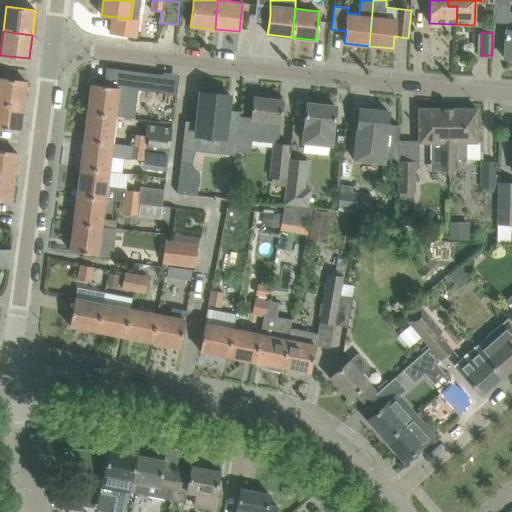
[(0,78),(0,102),(23,106),(26,81),(0,78)]
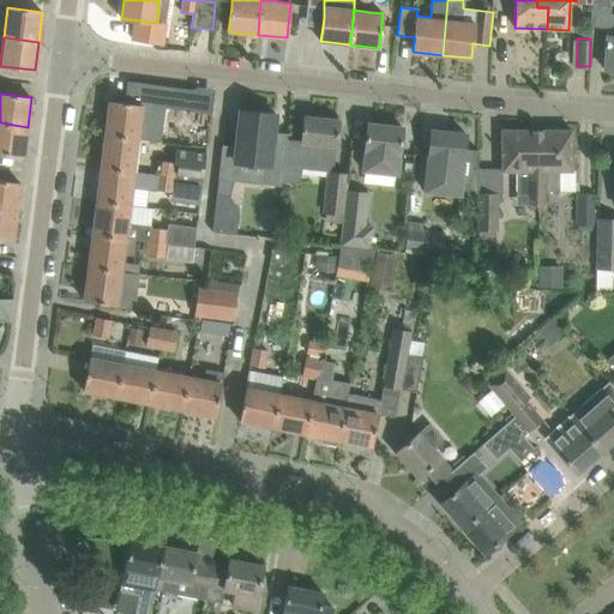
[(110,101),(106,134),(138,139),(151,140),(155,115),(140,114),(142,104),(110,101)]
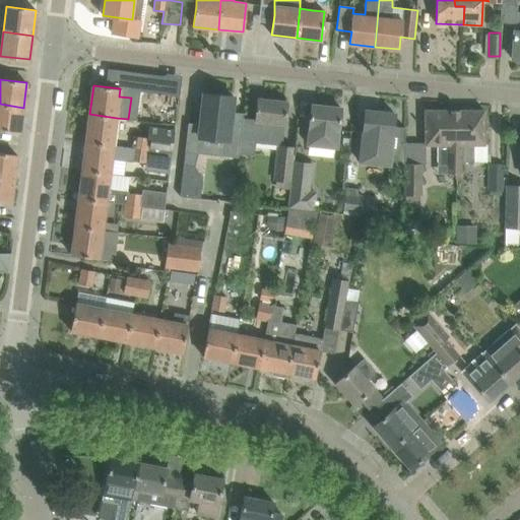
[(186,146),(186,152),(199,153),(200,138),(228,141),(225,156),(239,157),(239,156),(240,145),(241,131),(242,131),(243,119),(244,113),(232,112),(234,96),(203,92),(201,115),(200,124),(189,123),(186,146)]
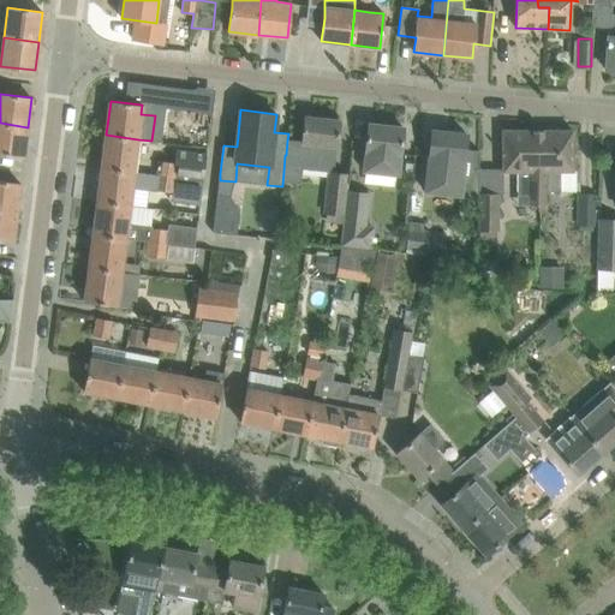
[(183,111),(181,126),(191,127),(190,136),(193,136),(192,147),(208,148),(210,126),(213,114),(196,112),(183,111)]
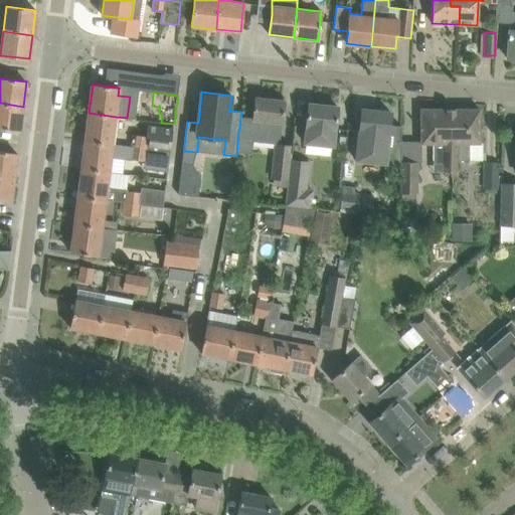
[(237,144),(236,155),(249,156),(250,142),(275,144),(280,145),(280,136),(282,123),(285,101),(255,98),(252,118),(252,120),(240,118),(239,130),(238,130),(237,144)]
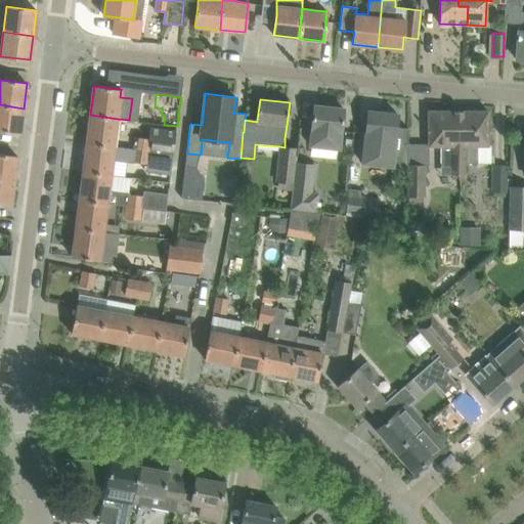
[(0,130),(20,133),(24,108),(0,104),(0,130)]
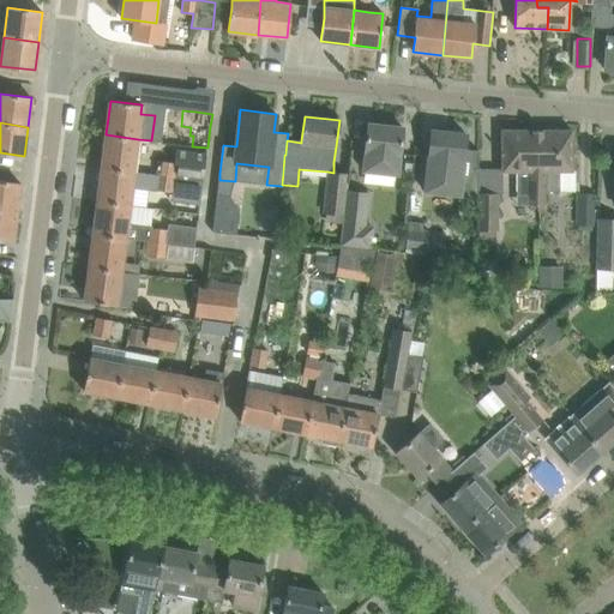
[(363,169),(398,173),(399,156),(399,151),(403,127),(368,124),(365,152),(366,152),(363,169)]
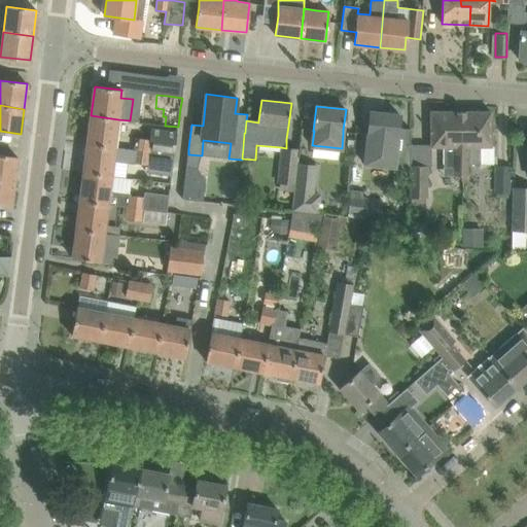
[(386,113),(370,112),(367,134),(369,134),(366,147),(396,150),(394,166),(410,169),(410,166),(411,129),(398,128),(400,115),(398,115),(396,111),(389,111),(386,113)]
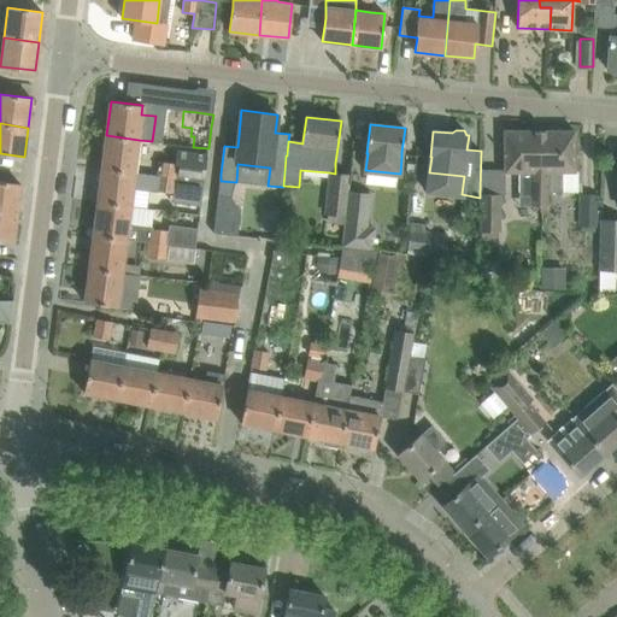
[(505,130),(504,154),(505,171),(519,171),(519,206),(538,206),(540,206),(547,206),(547,192),(547,188),(532,188),(533,171),(540,171),(540,131),(505,130)]
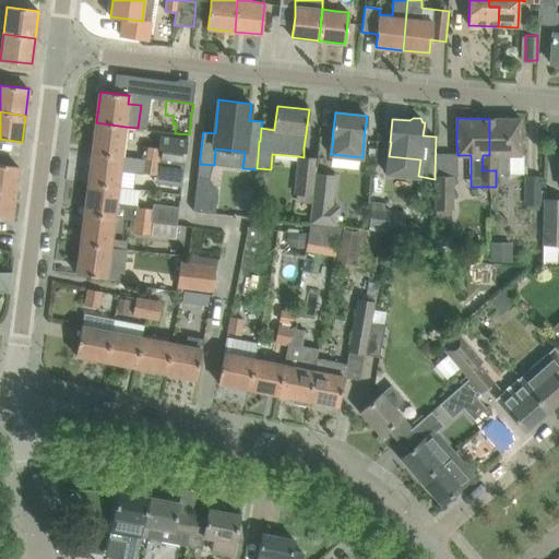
[(483,155),(482,170),(496,170),(496,174),(509,174),(523,174),(523,155),(521,155),(521,141),(521,119),(489,119),(489,155),(483,155)]
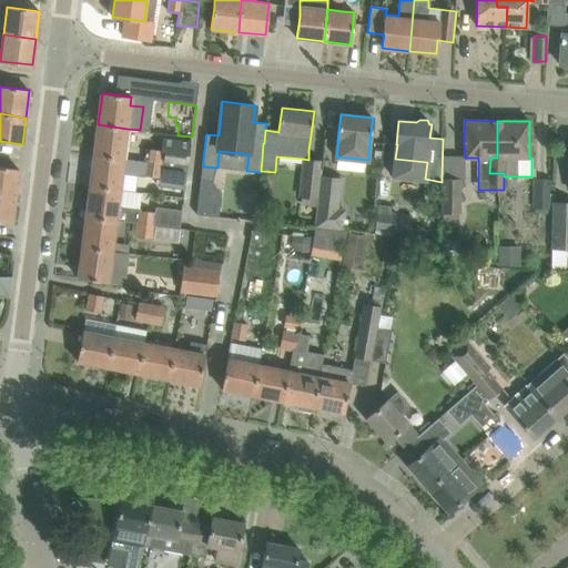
[(98,124),(93,155),(123,159),(128,129),(98,124)]
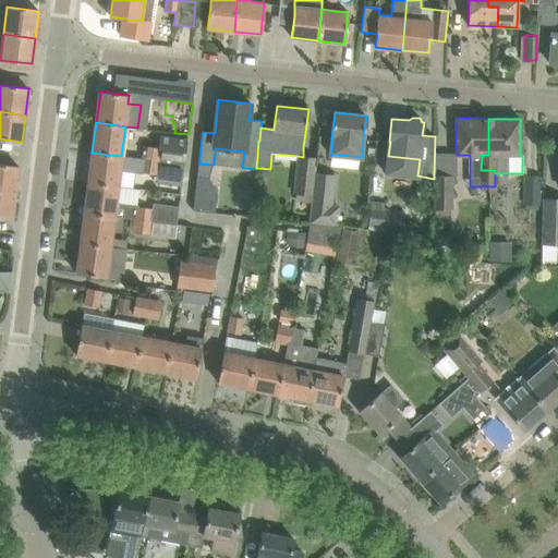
[(143,146),(142,158),(184,165),(187,138),(159,135),(158,147),(143,146)]
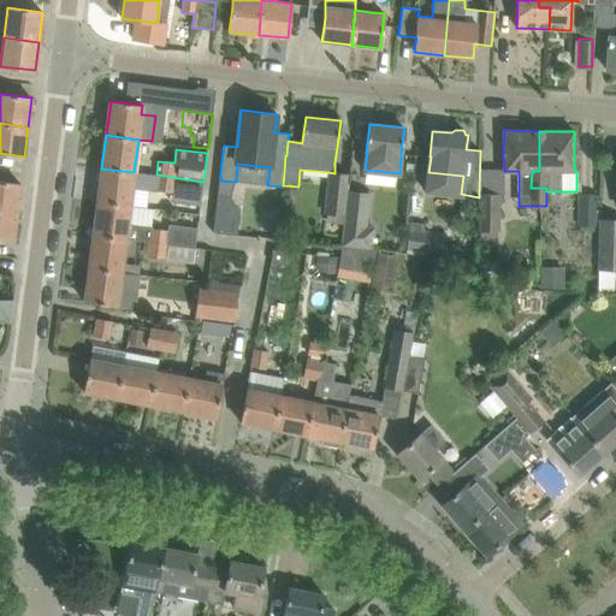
[(101,169),(98,202),(130,206),(131,189),(155,193),(155,190),(195,195),(196,182),(203,182),(157,175),(134,172),(101,169)]
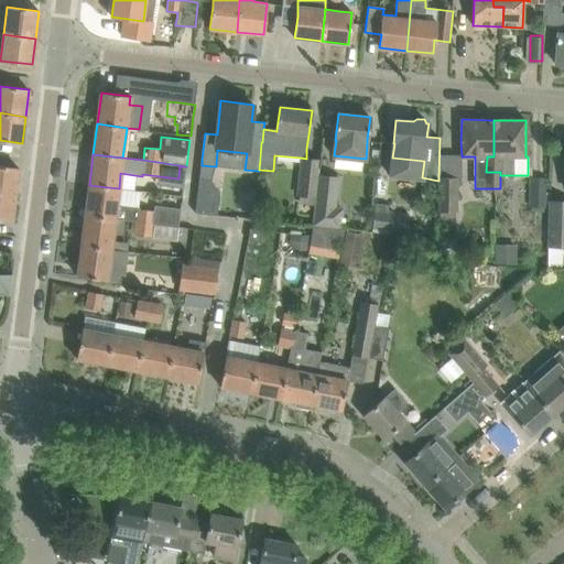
[(296,196),(315,198),(318,174),(317,174),(320,160),(301,158),(296,196)]
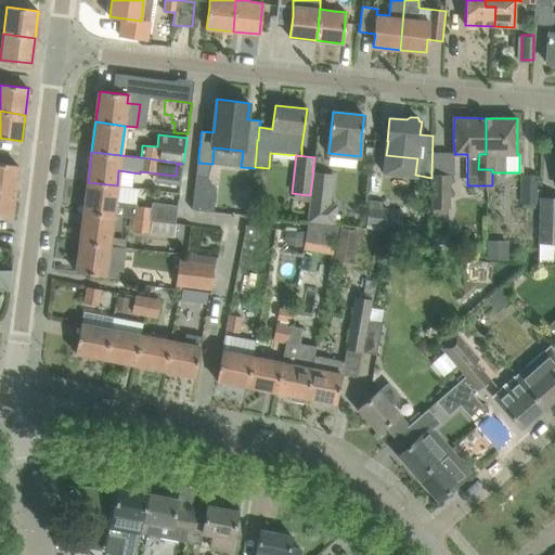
[(0,190),(15,192),(18,166),(0,163),(0,190)]
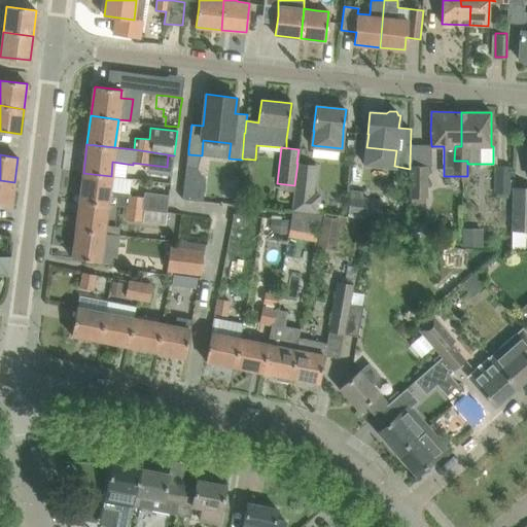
[(308,213),(319,214),(320,201),(321,194),(314,192),(317,165),(297,163),(294,185),(293,198),(292,211),(308,213)]
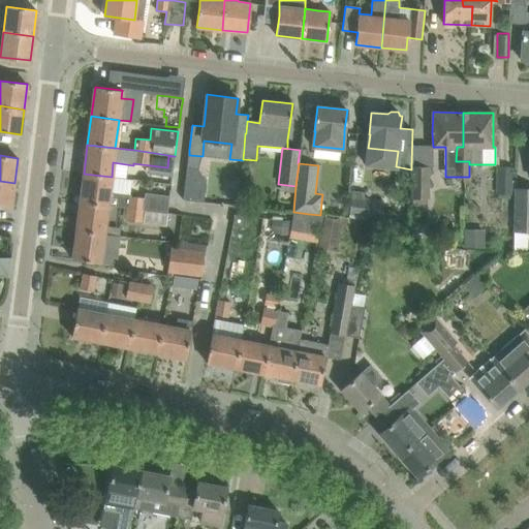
[(411,198),(430,198),(430,166),(411,166),(411,198)]
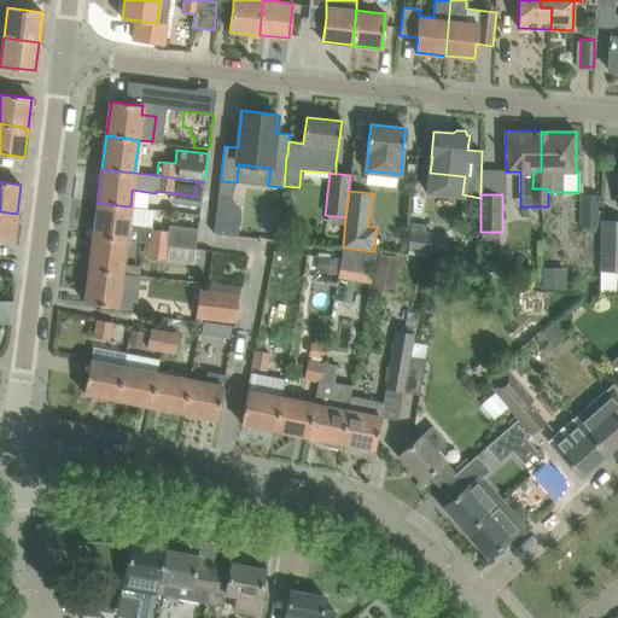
[(599,196),(581,194),(579,226),(599,227),(599,196)]
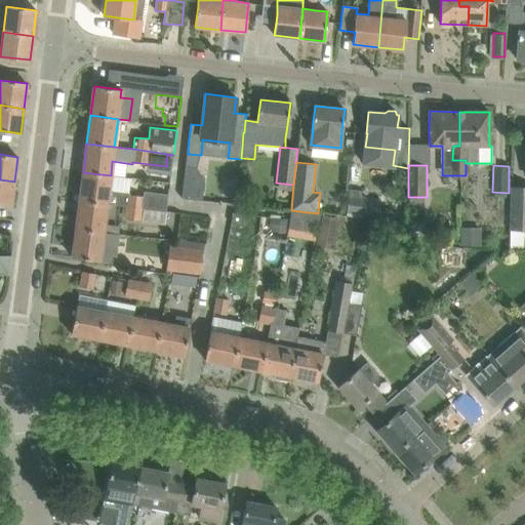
[(186,166),(183,198),(202,200),(204,176),(197,167),(186,166)]
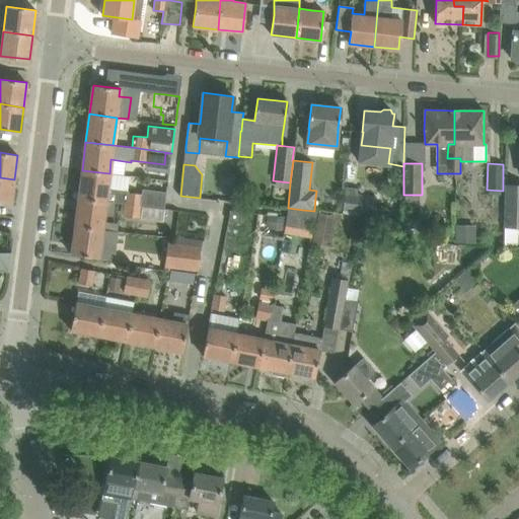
[(82,170),(78,198),(105,202),(125,204),(163,209),(165,193),(142,190),(141,195),(128,193),(128,191),(107,189),(109,173),(82,170)]
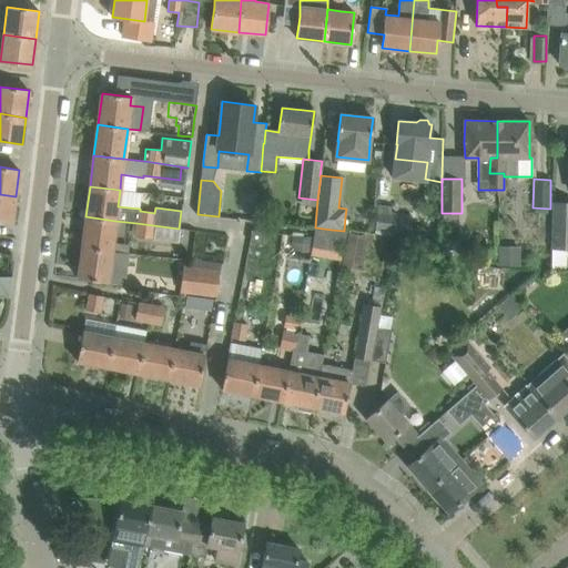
[(0,222),(12,224),(16,196),(0,194),(0,222)]
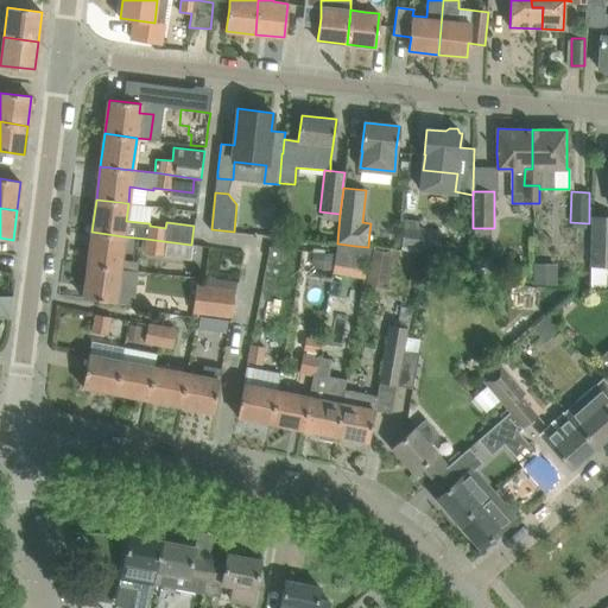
[(589,266),(607,266),(607,217),(591,217),(589,266)]
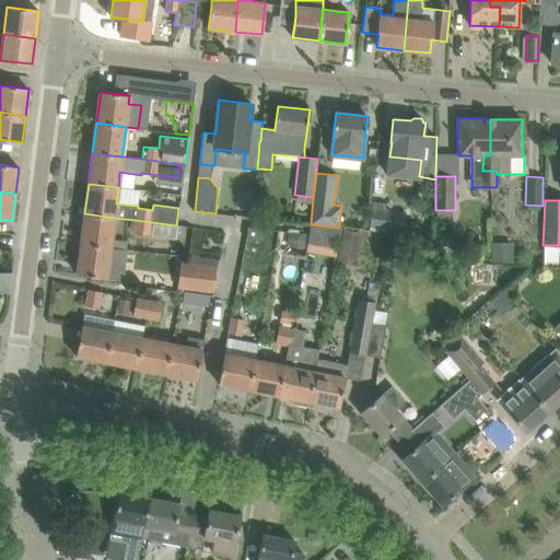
[(369,226),(370,228),(404,231),(406,212),(385,210),(386,203),(372,202),(372,207),(371,207),(369,226)]
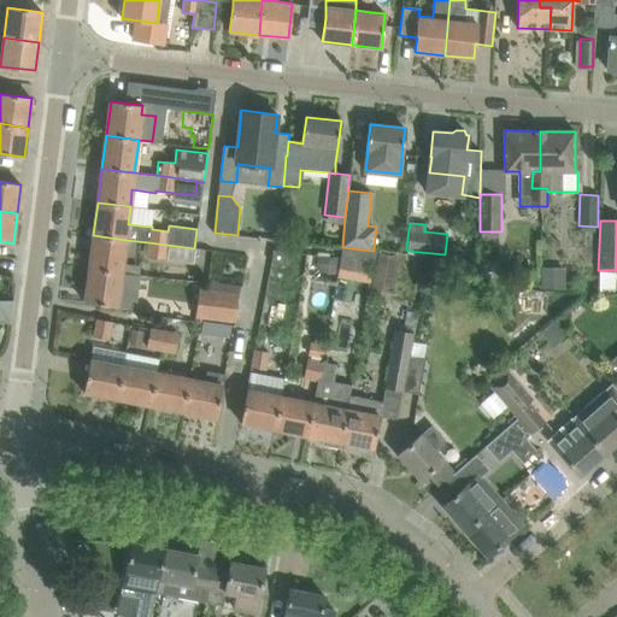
[(93,235),(89,269),(122,272),(125,240),(93,235)]
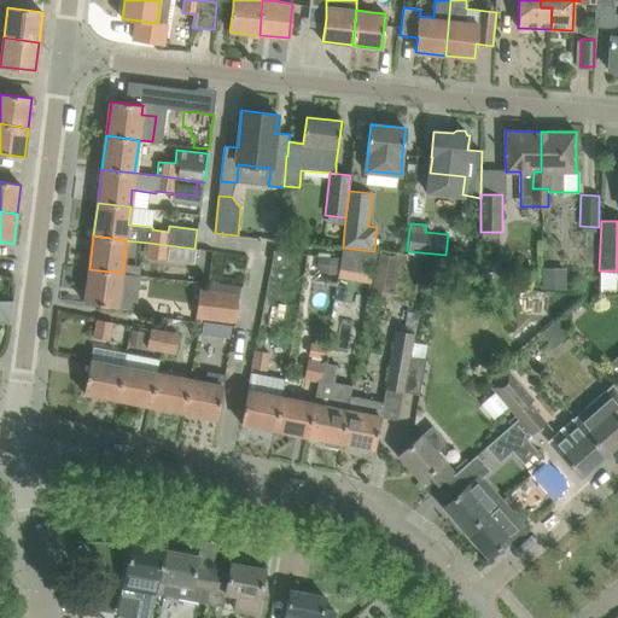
[(193,264),(194,249),(149,243),(146,258),(193,264)]
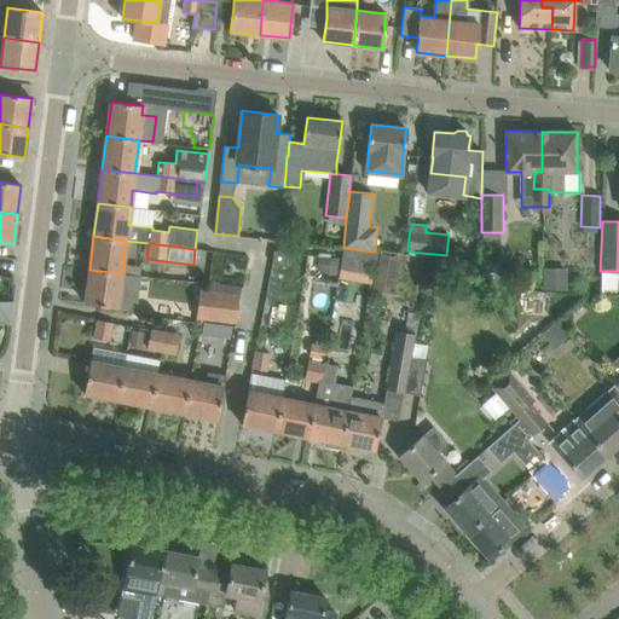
[(272,264),(285,266),(288,253),(275,250),(272,264)]
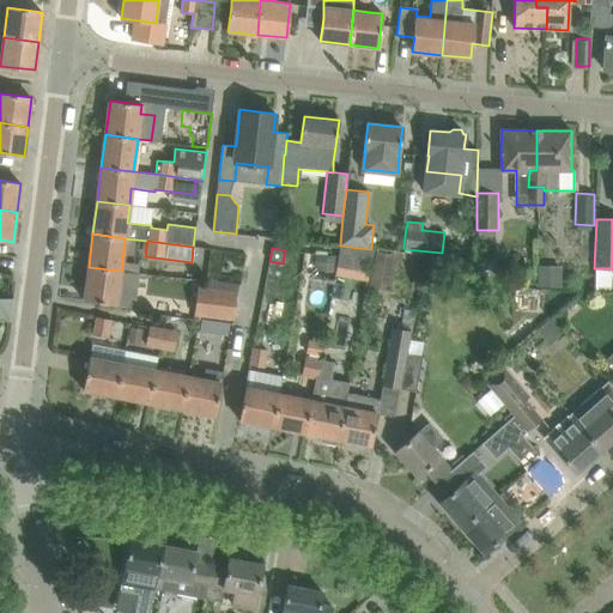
[(374,249),(371,249),(358,248),(357,259),(372,261),(374,249)]
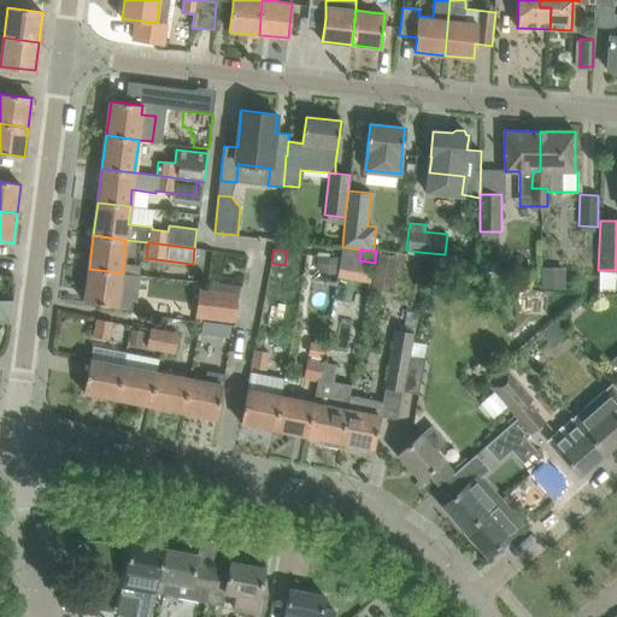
[(317,257),(315,272),(339,275),(339,269),(341,259),(317,257)]
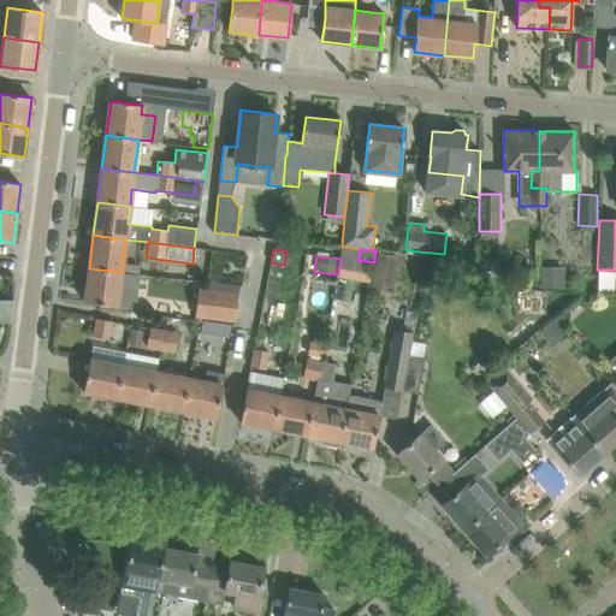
[(397,265),(377,261),(372,282),(392,286),(397,265)]
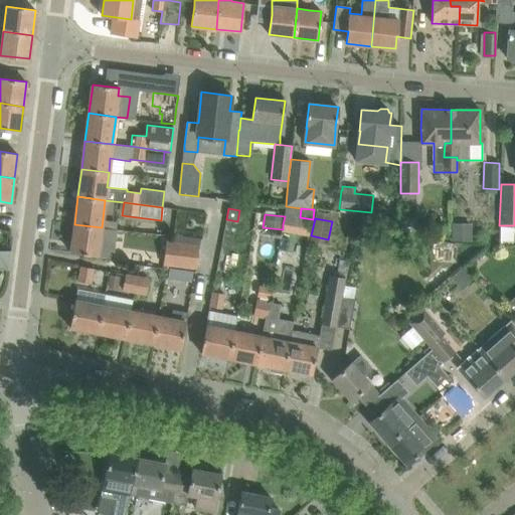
[(102,228),(102,227),(74,224),(70,252),(91,254),(98,256),(112,258),(116,229),(102,228)]
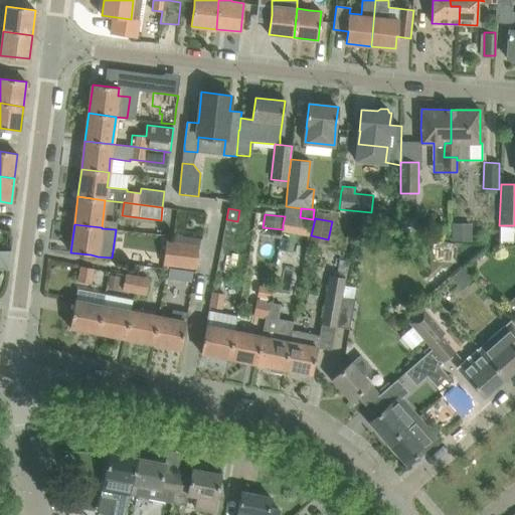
[(471,224),(452,224),(452,241),(471,241),(471,224)]
